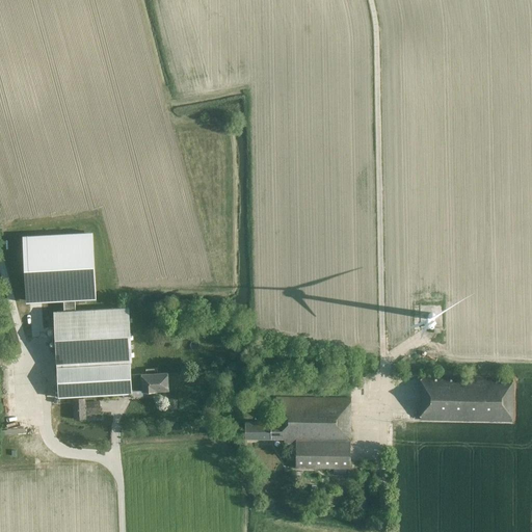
[(91,233),(27,236),(30,302),(64,300),(64,311),(75,310),(74,300),(96,299),(91,233)]
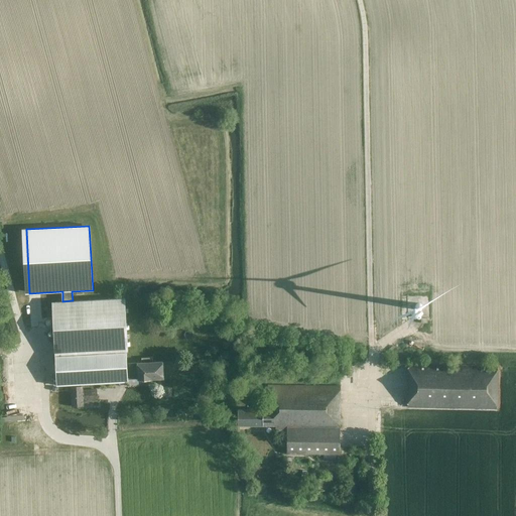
[(128,351),(125,297),(67,301),(57,301),(52,301),(55,355),(126,351),(128,351)]
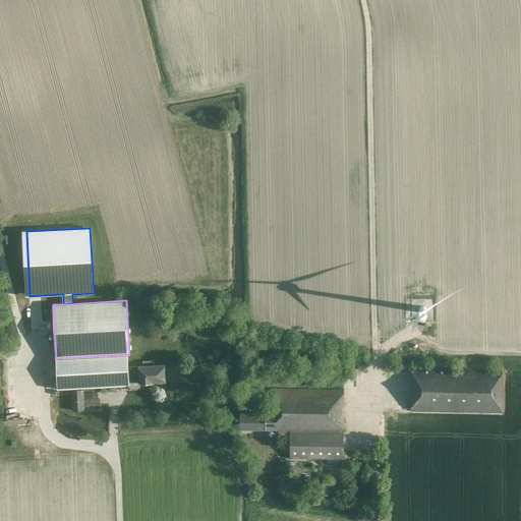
[(127,354),(56,358),(58,389),(129,386),(128,367),(127,354)]
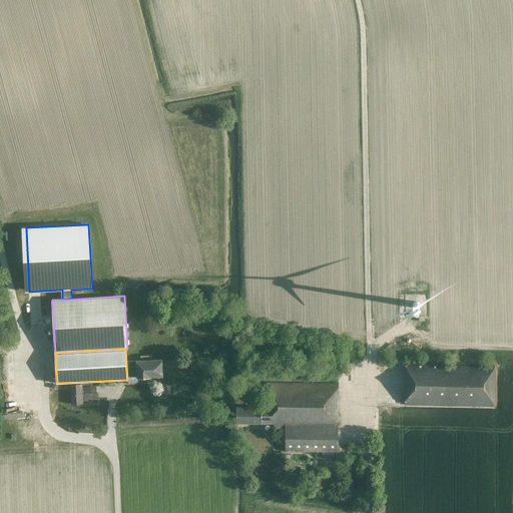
[(127,380),(127,384),(138,383),(138,378),(139,378),(142,380),(146,380),(148,377),(163,377),(162,360),(152,360),(152,356),(141,357),(141,361),(126,362),(127,380)]
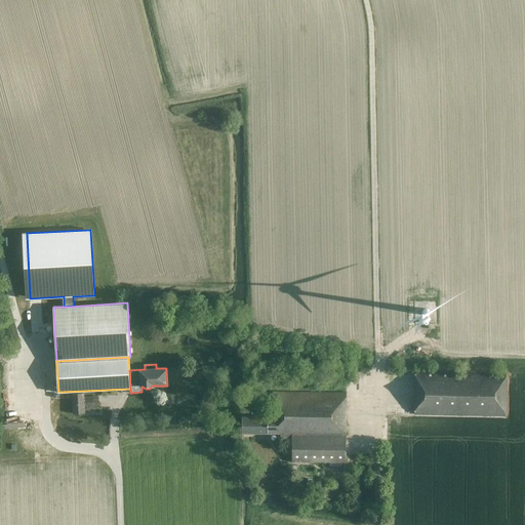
[(414,414),(506,416),(507,372),(415,370),(414,414)]
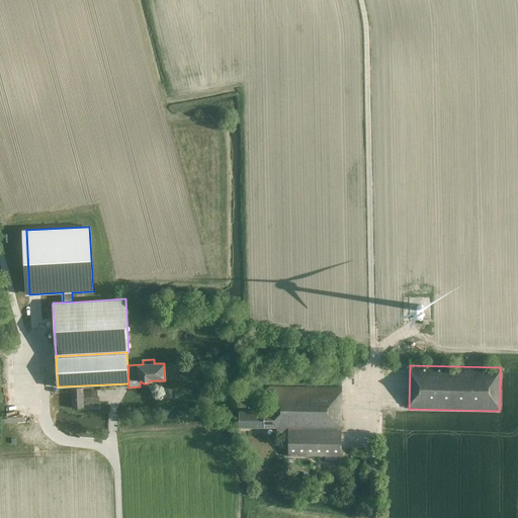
[(287,455),(340,455),(341,386),(268,386),(268,411),(238,411),(238,427),(276,428),(276,431),(279,431),(279,447),(287,447),(287,455)]
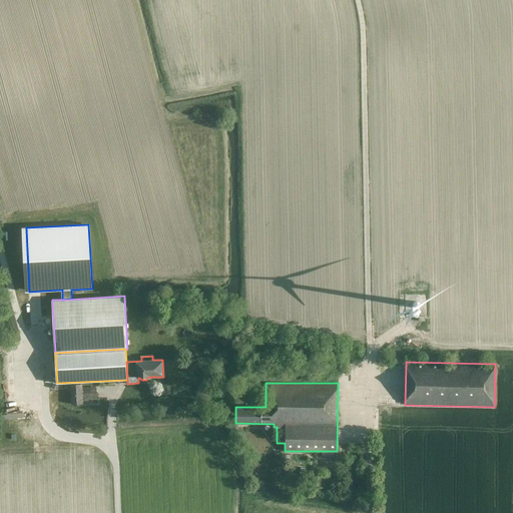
[(81,389),(80,385),(68,385),(69,404),(81,404),(81,399),(95,398),(95,388),(81,389)]
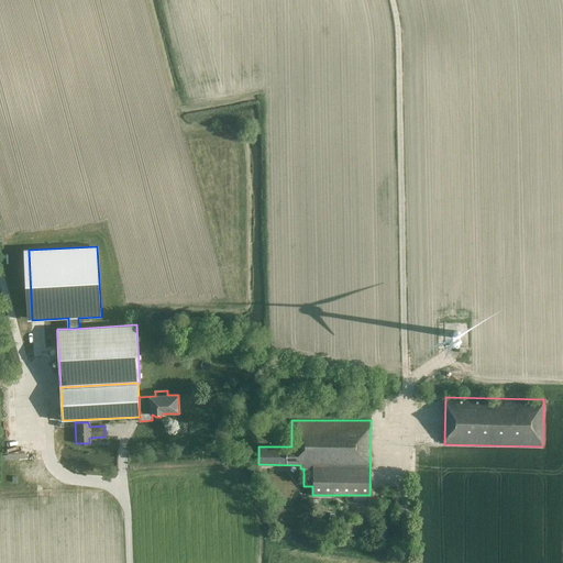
[(323,527),(333,528),(334,514),(326,512),(323,527)]
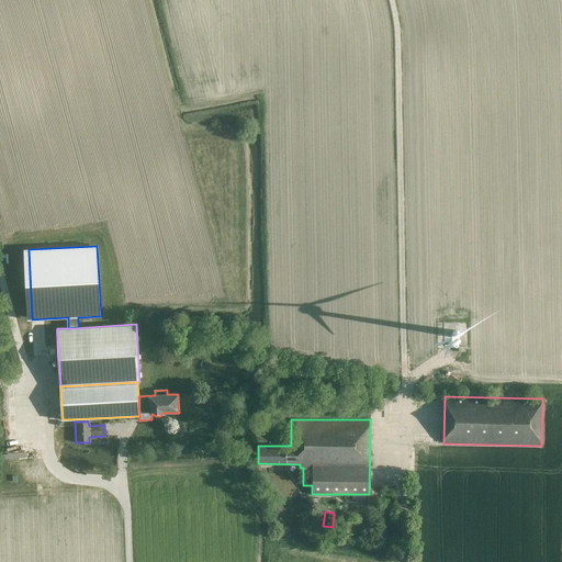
All buildings are outlined.
